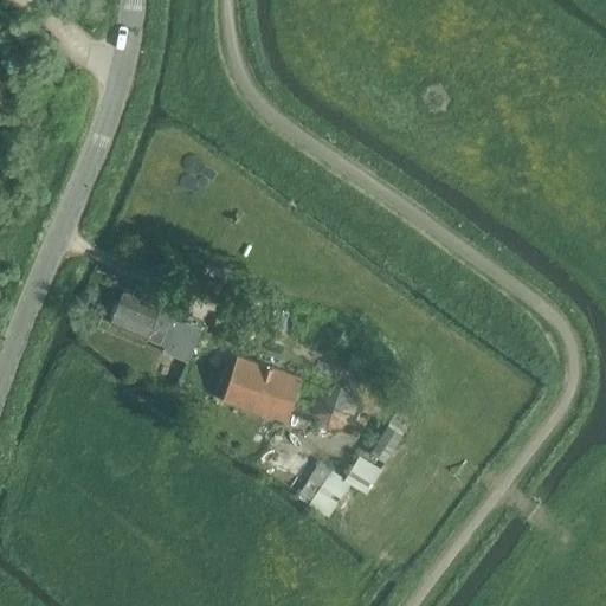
[(148,337),(153,328),(160,310),(160,309),(123,294),(111,323),(148,337)]
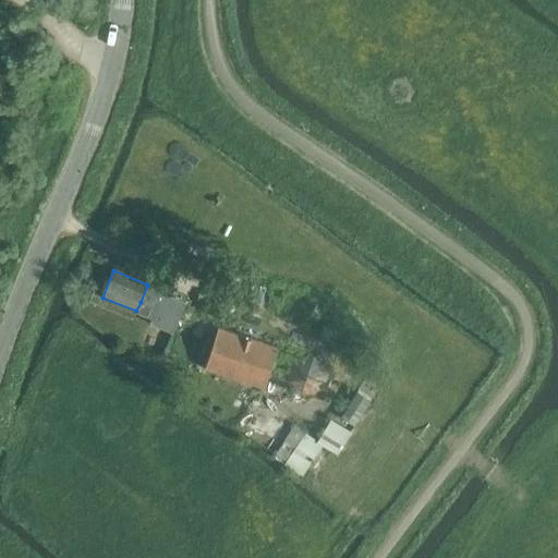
[(147,286),(141,302),(149,305),(152,300),(155,301),(159,304),(154,319),(174,328),(164,354),(180,361),(199,318),(183,311),(187,302),(159,290),(147,286)]
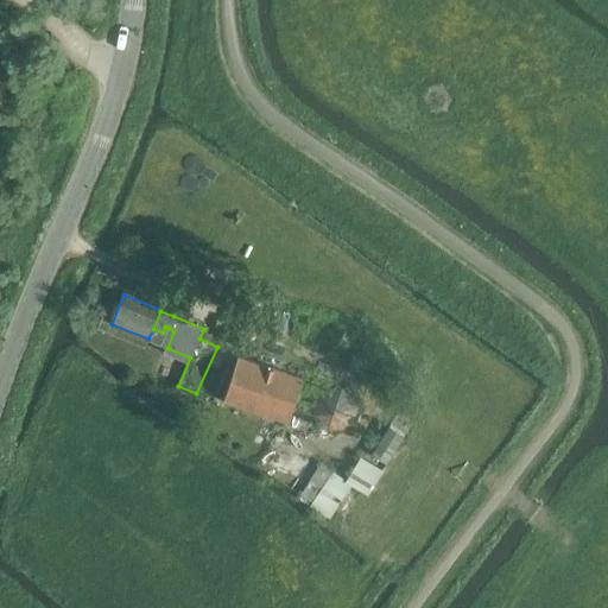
[(293,406),(298,391),(303,377),(239,354),(223,400),(287,422),(293,406)]
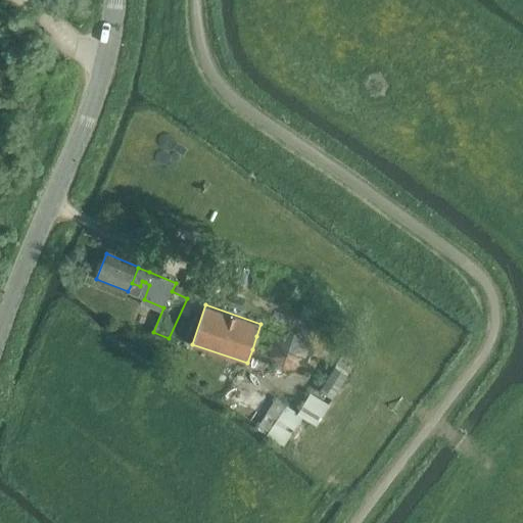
[(308,362),(297,330),(271,339),(282,371),(308,362)]
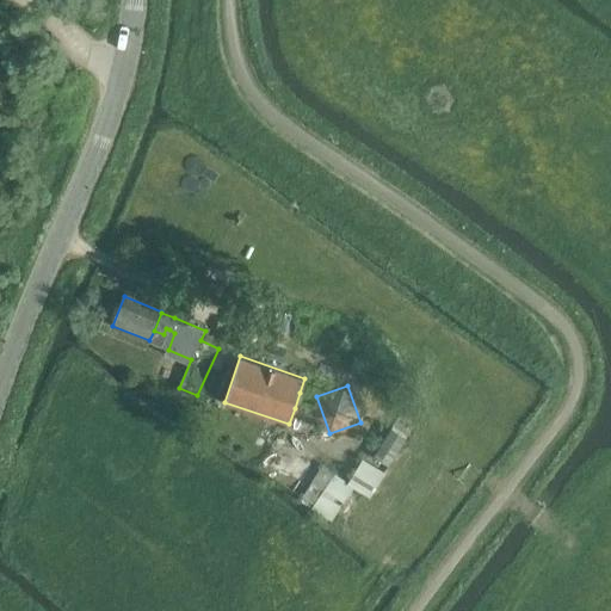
[(383,424),(349,482),(322,464),(313,480),(313,481),(301,499),(333,520),(346,500),(349,501),(358,488),(370,497),(406,438),(383,424)]
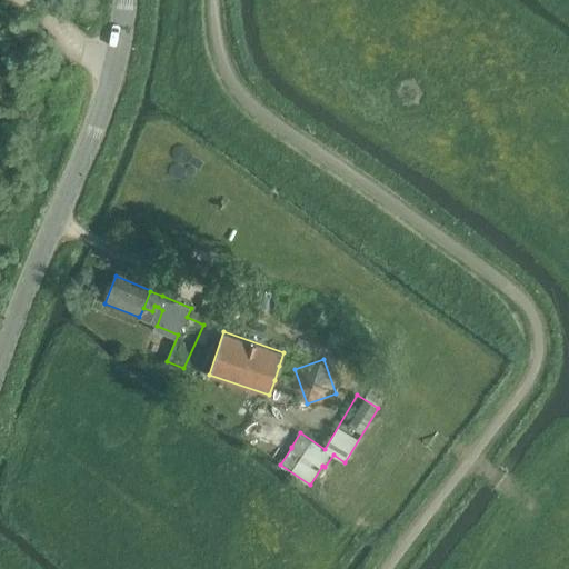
All buildings are outlined.
